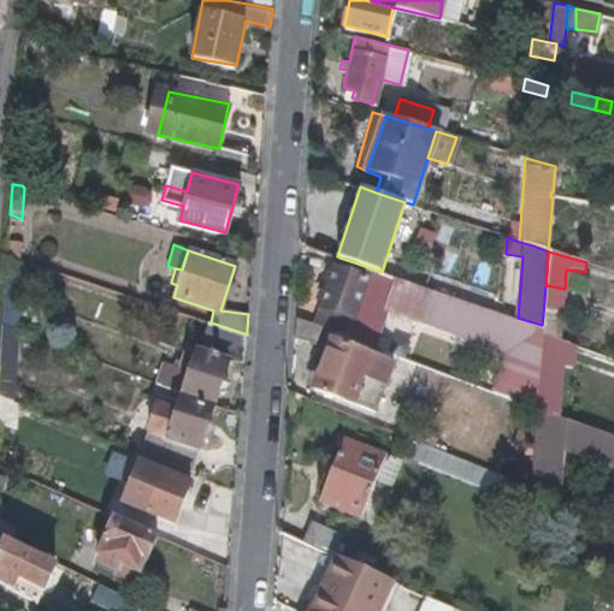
[(350,272),(354,262),(340,257),(338,256),(334,267),(350,272)]
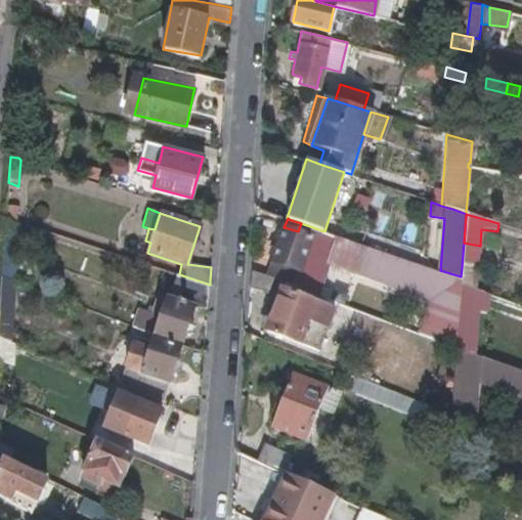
[(315,294),(332,251),(362,261),(368,246),(324,231),(301,223),(298,231),(284,227),(267,276),(277,279),(279,280),(315,294)]
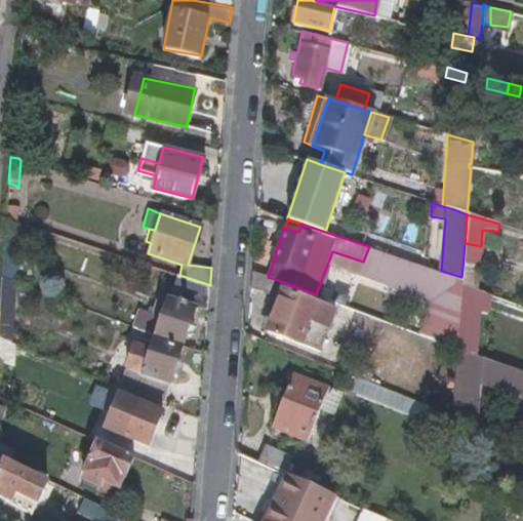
[(479,288),(481,246),(465,243),(463,268),(461,277),(461,282),(479,288)]
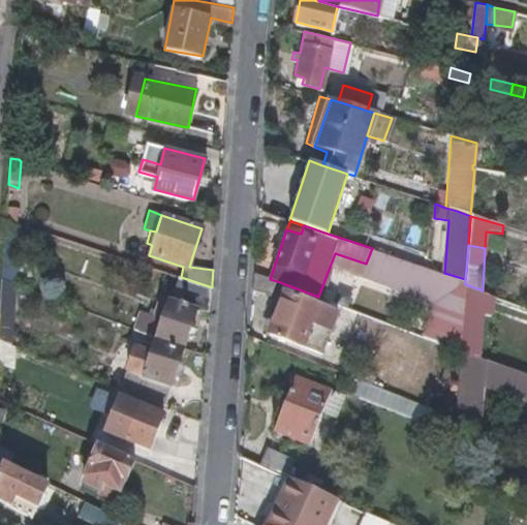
[(278,291),(280,282),(270,279),(253,272),(251,288),(274,296),(276,296),(278,291)]
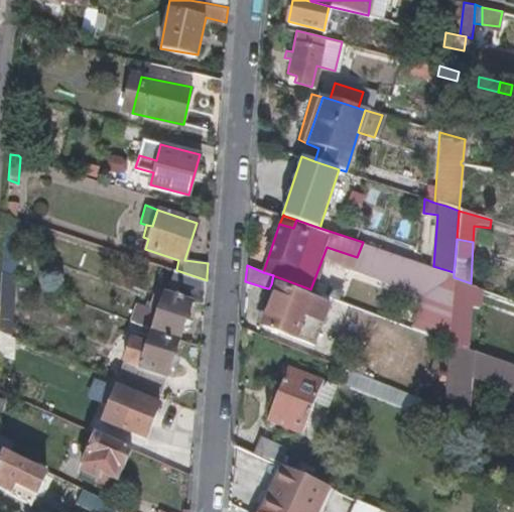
[(454,277),(454,272),(433,266),(428,333),(448,340),(451,309),(454,277)]
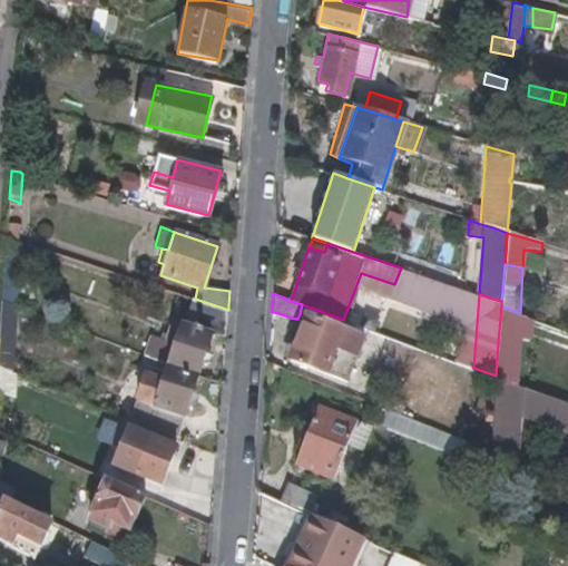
[(198,372),(211,334),(226,335),(228,310),(195,299),(191,298),(174,352),(154,344),(150,354),(198,372)]
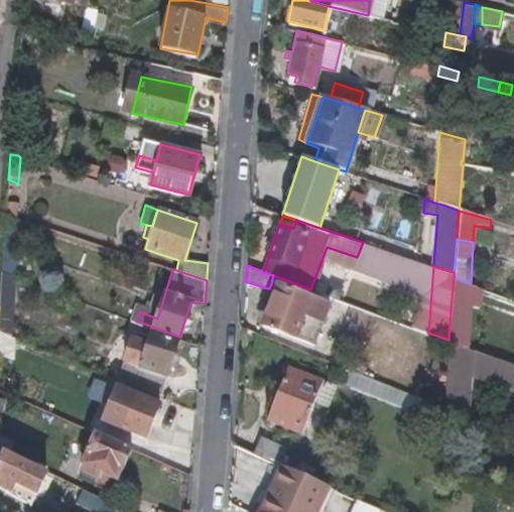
[(296,337),(304,313),(316,318),(322,302),(277,284),(275,285),(271,284),(269,288),(267,288),(264,300),(269,302),(262,324),(296,337)]
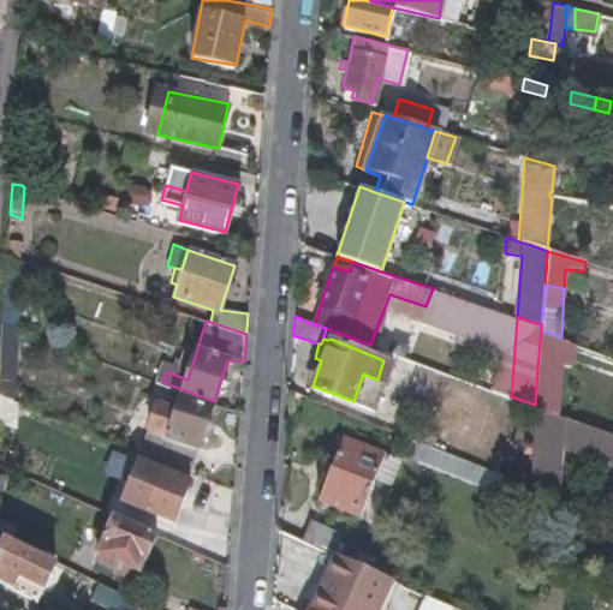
[(367,407),(378,380),(363,374),(353,401),(367,407)]
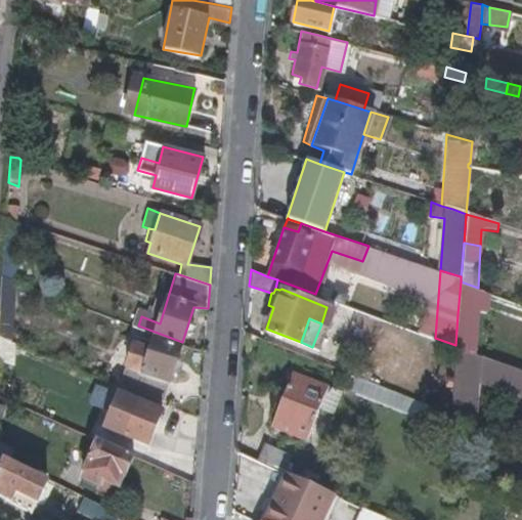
[(168,381),(182,342),(138,326),(132,323),(129,336),(136,338),(147,342),(146,348),(134,344),(127,366),(168,381)]
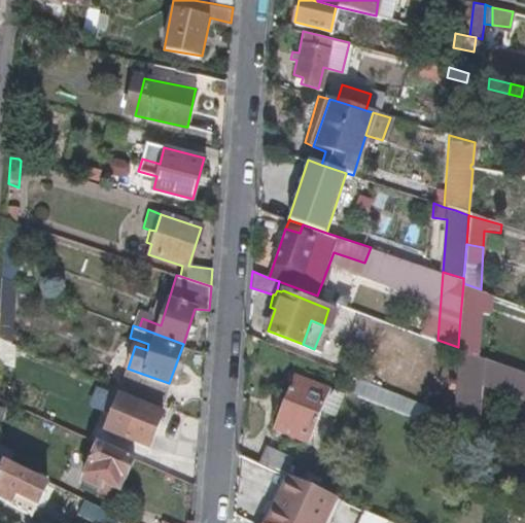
[(147,350),(148,344),(137,340),(135,346),(147,350)]
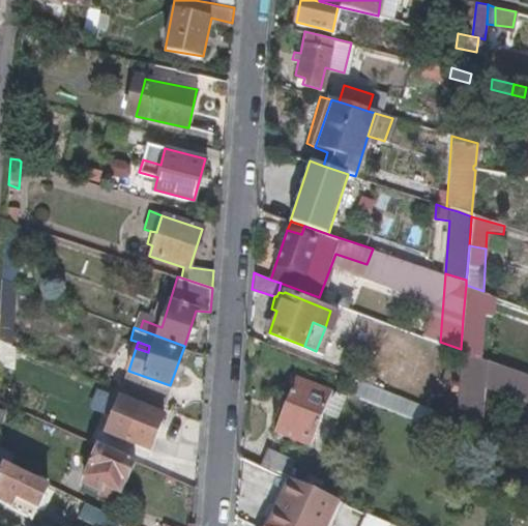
[(474,370),(475,354),(461,349),(460,369),(474,370)]
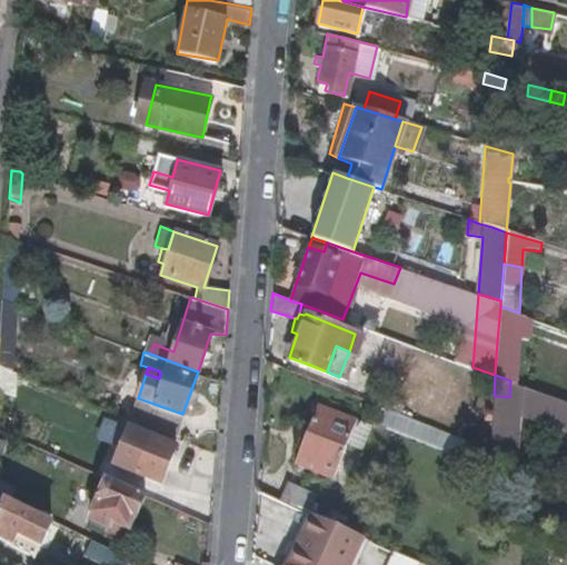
[(507,453),(525,386),(510,380),(509,397),(494,396),(489,446),(507,453)]
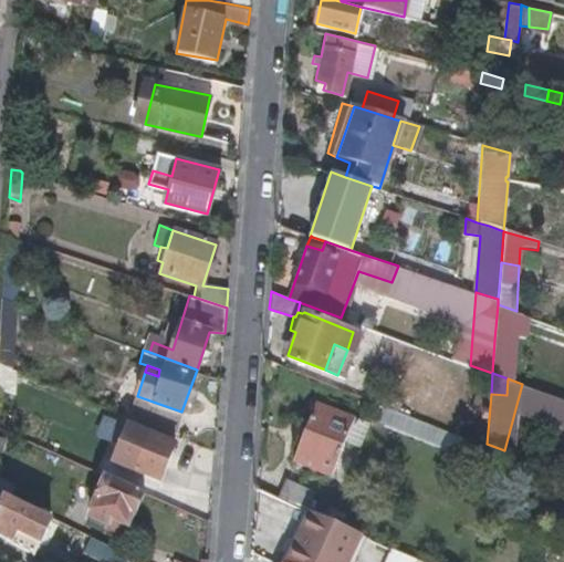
[(551,406),(556,396),(545,393),(543,392),(530,386),(526,396),(551,406)]
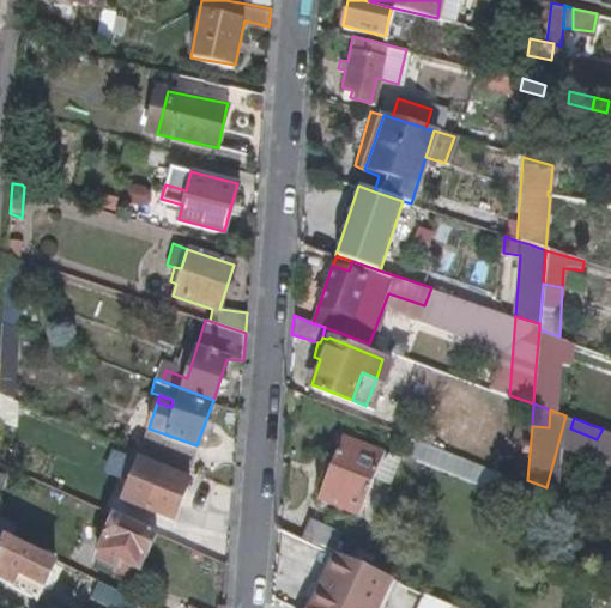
[(610,431),(603,429),(597,439),(610,444),(610,431)]
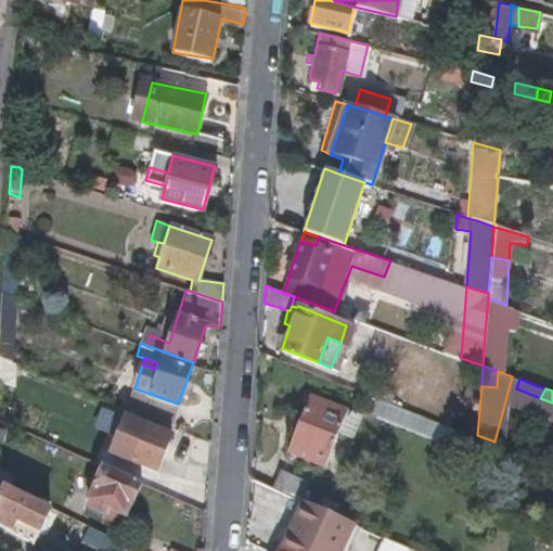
[(347,407),(308,393),(286,449),(325,464),(347,407)]
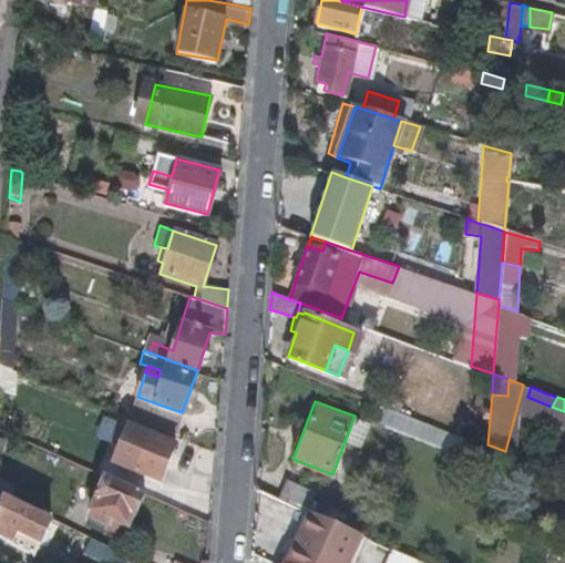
[(564,411),(552,407),(548,419),(564,425),(564,411)]
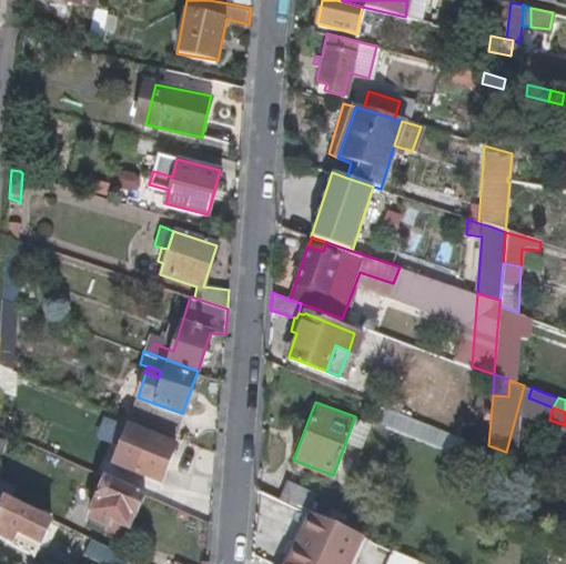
[(177,443),(150,432),(134,470),(160,481),(177,443)]
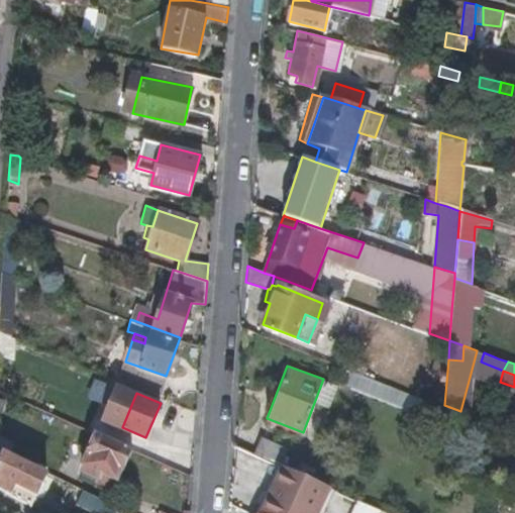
[(115,478),(131,444),(96,430),(81,468),(99,476),(101,472),(115,478)]
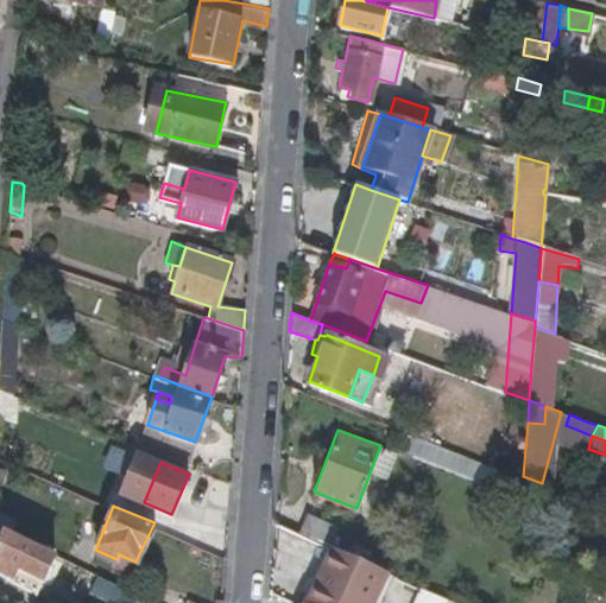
[(328,546),(335,526),(304,512),(297,533),(308,538),(328,546)]
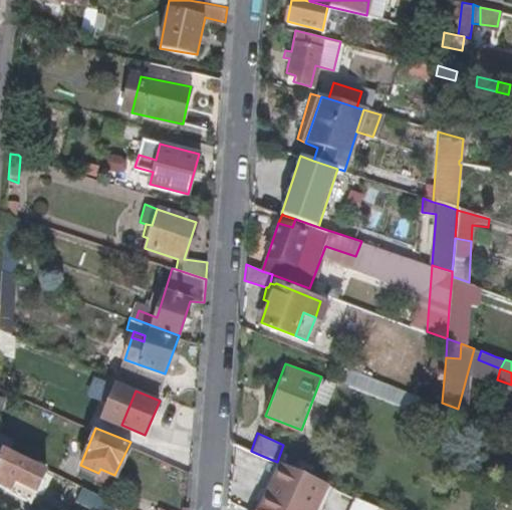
[(0,484),(30,499),(43,472),(4,453),(5,450),(0,447),(0,484)]
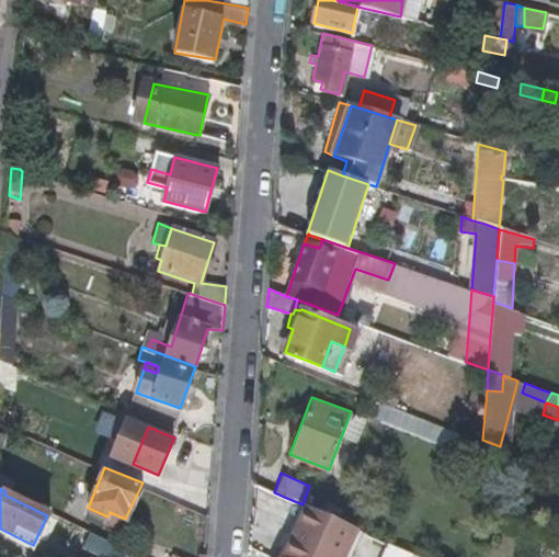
[(283,556),(338,556),(352,526),(322,513),(306,507),(299,521),(283,556)]
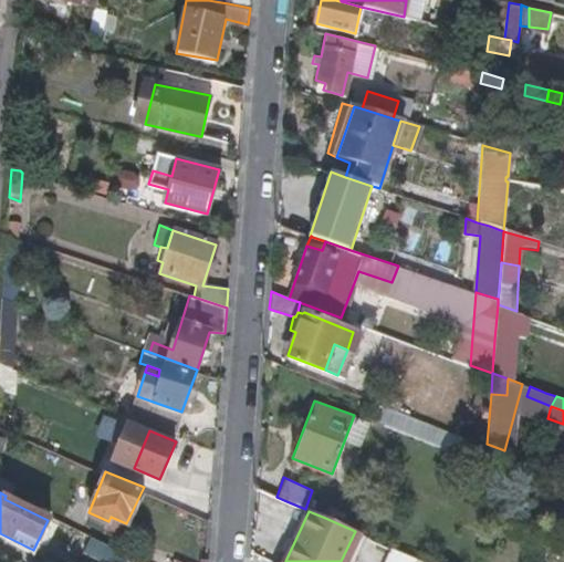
[(423,561),(418,560),(387,547),(379,561),(423,561)]
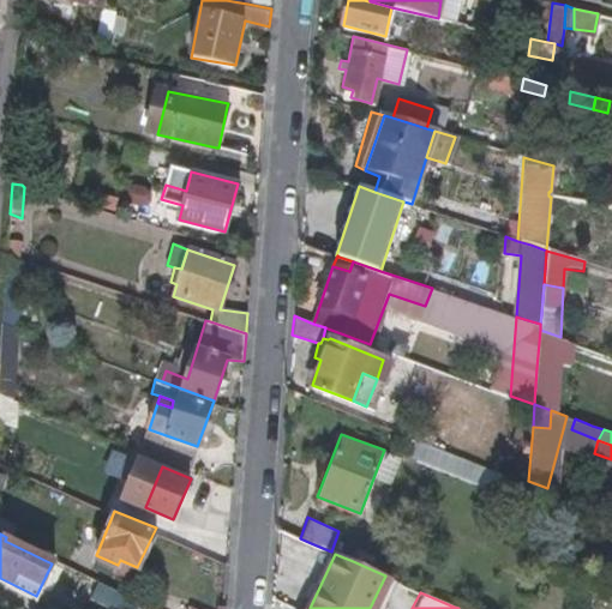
[(207,608),(190,598),(185,608),(207,608)]
